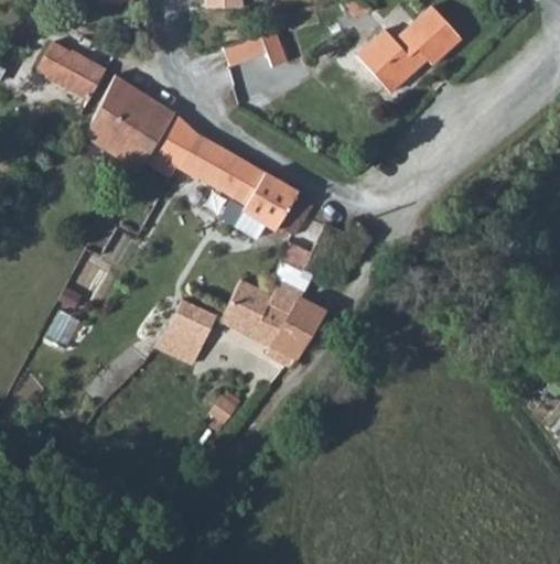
[(359,57),(391,93),(428,60),(433,64),(462,38),(435,8),(398,42),(387,32),(359,57)]
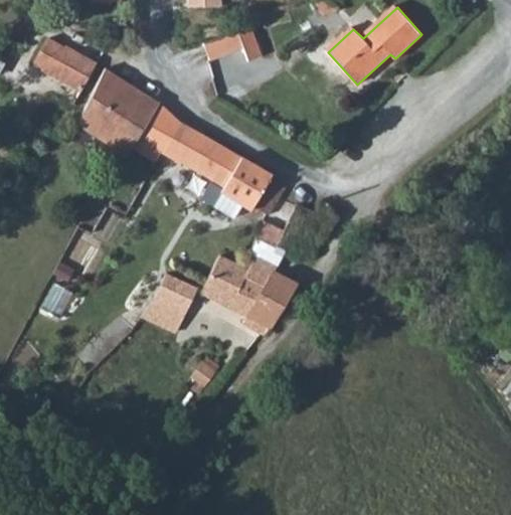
[(203,43),(208,58),(242,46),(247,60),(262,55),(250,25),(203,43)]
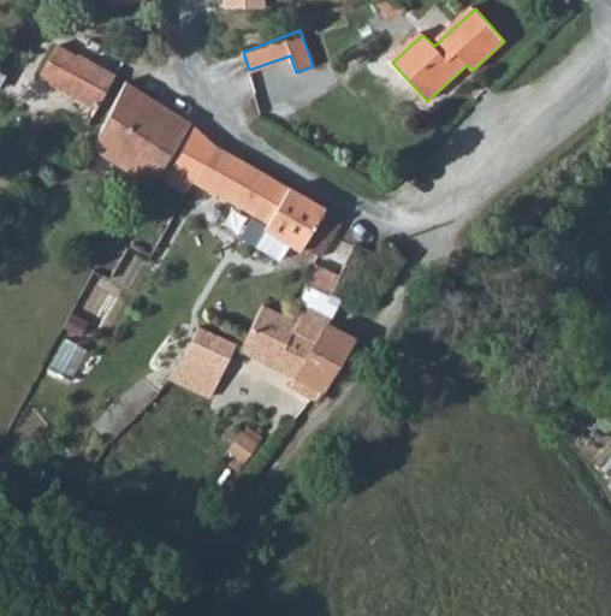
[(0,52),(9,57),(6,60),(19,67),(25,55),(0,41),(0,52)]
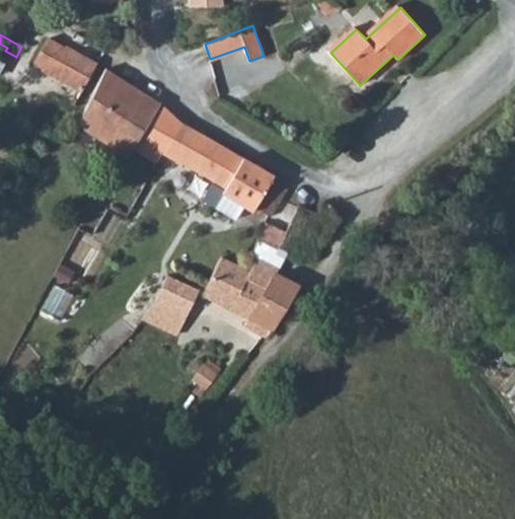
[(82,92),(98,64),(65,46),(64,48),(49,40),(34,64),(51,73),(50,75),(82,92)]
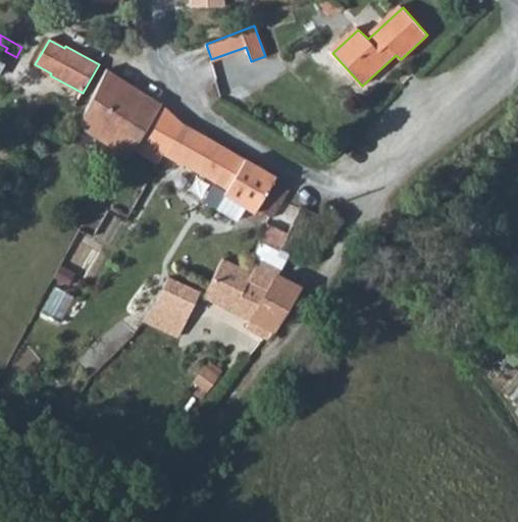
[(130,144),(137,149),(163,105),(108,70),(85,115),(96,123),(90,135),(123,154),(130,144)]
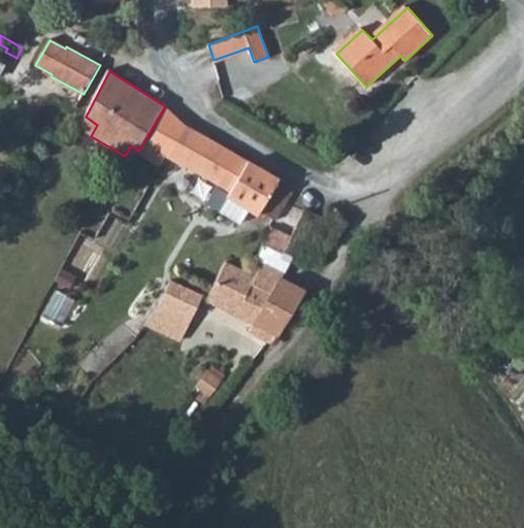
[(138,151),(161,166),(168,155),(187,125),(165,106),(138,151)]
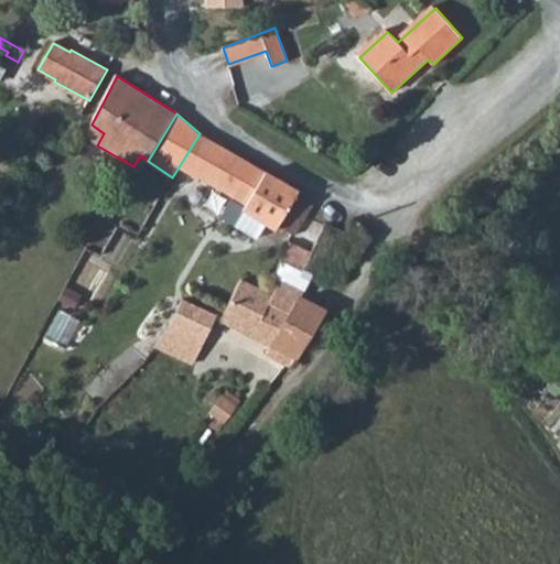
[(104,133),(92,125),(85,139),(97,145),(104,133)]
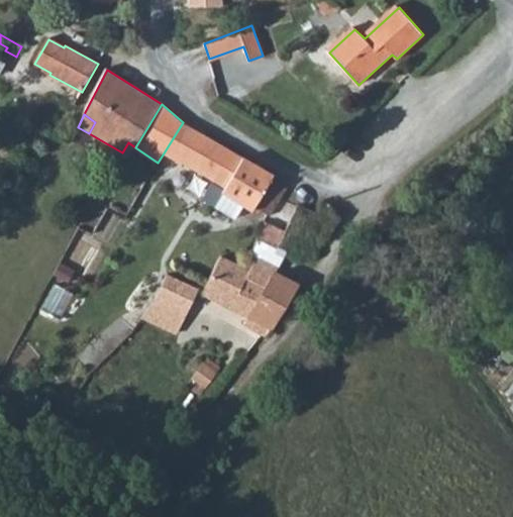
[(165,151),(203,174),(220,144),(183,122),(165,151)]
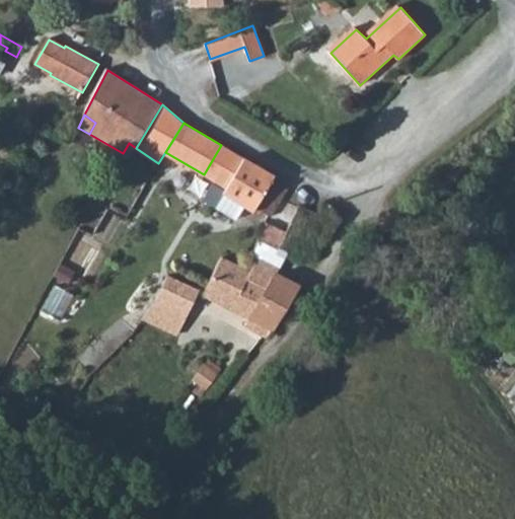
[(131,158),(136,148),(129,143),(123,153),(131,158)]
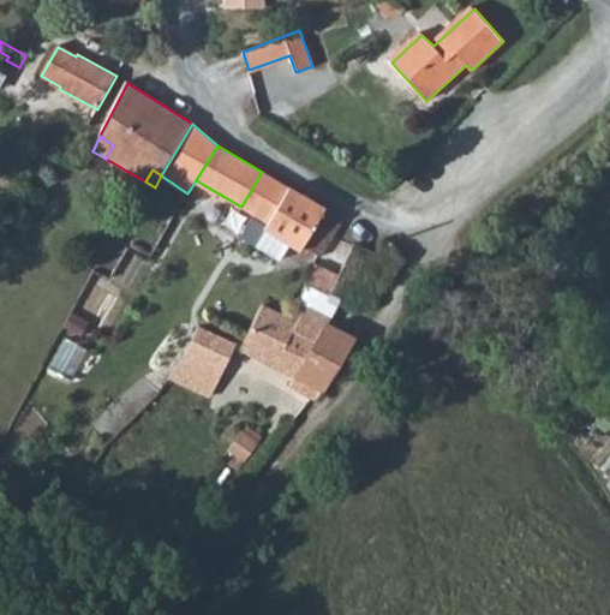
[(241,207),(256,215),(270,222),(289,189),(262,172),(241,207)]
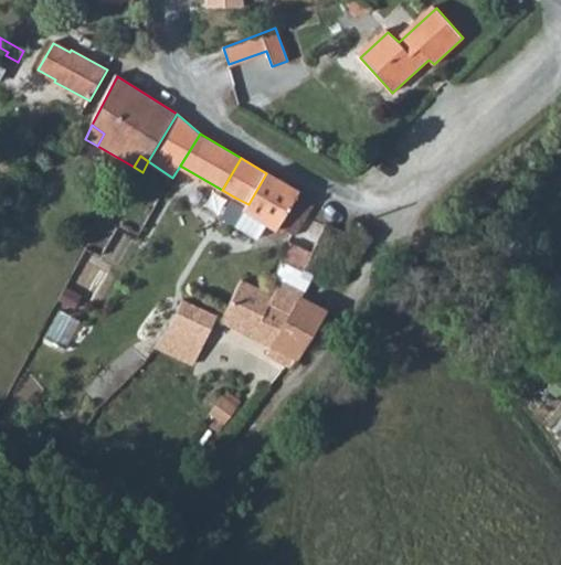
[(300,193),(266,173),(249,204),(235,198),(223,219),(258,237),(266,224),(277,231),(279,226),(300,193)]
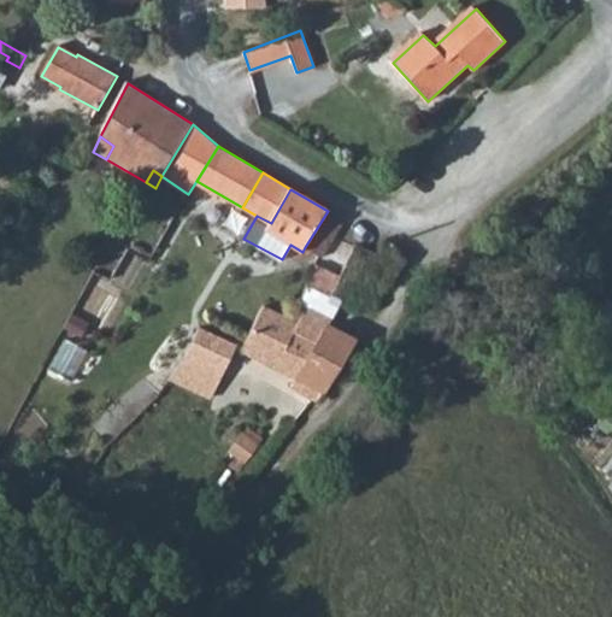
[(346,222),(328,211),(305,247),(323,257),(346,222)]
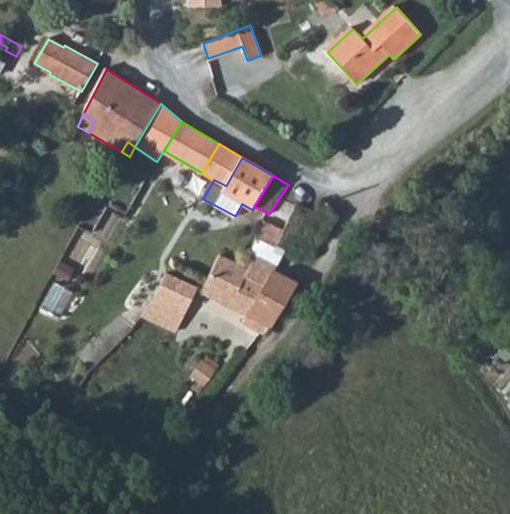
[(258,238),(278,248),(285,231),(264,223),(258,238)]
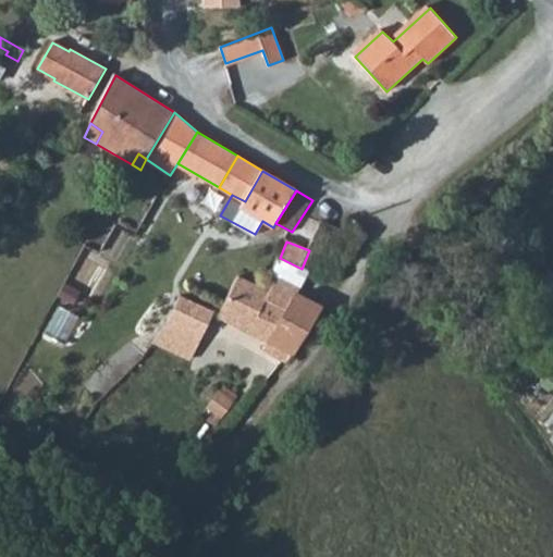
[(221,316),(270,341),(266,349),(287,361),(296,349),(322,307),(298,295),(310,272),(302,269),(280,258),(266,289),(241,276),(221,316)]
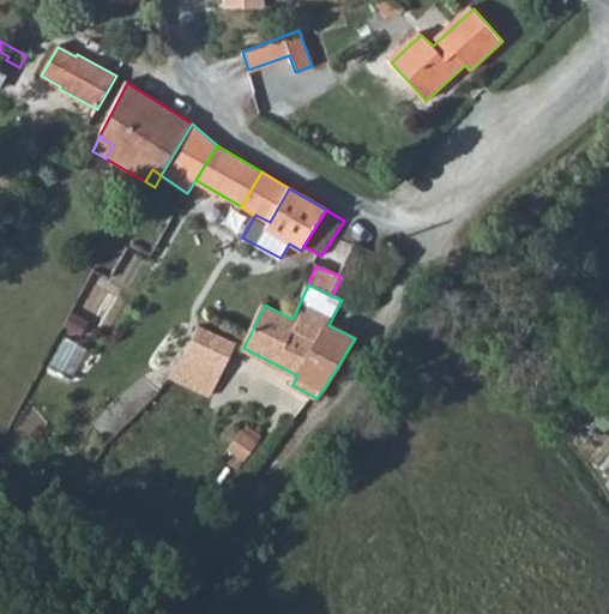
[(186,354),(213,367),(222,372),(236,344),(202,326),(186,354)]
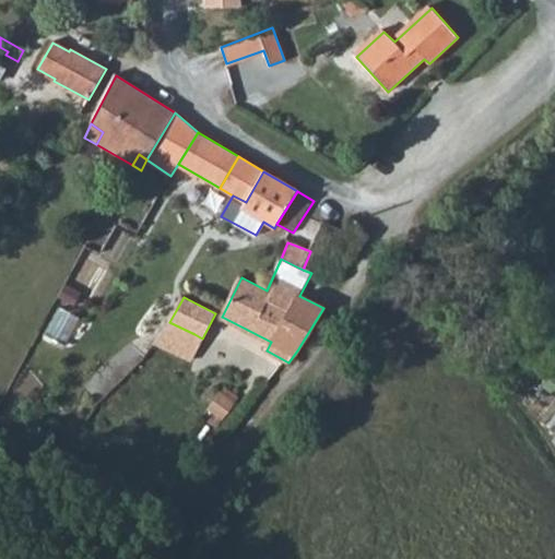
[(74,339),(83,312),(62,305),(54,331),(74,339)]
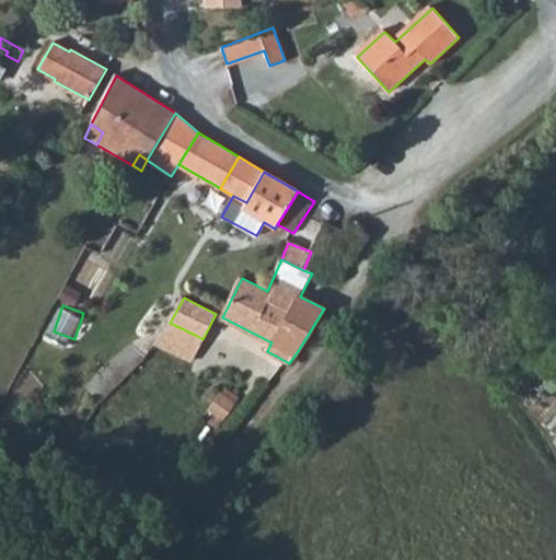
[(158,342),(184,356),(195,335),(170,323),(163,334),(158,342)]
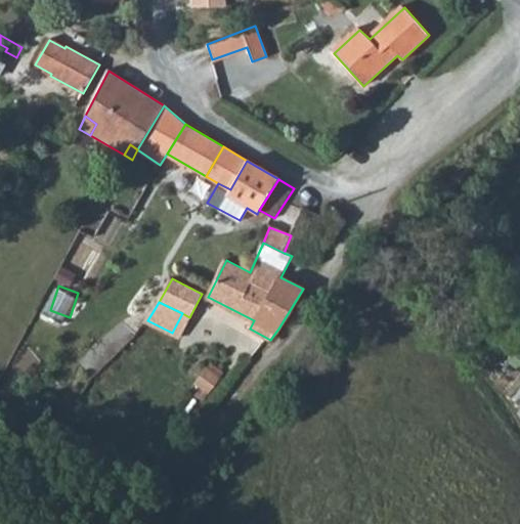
[(198,383),(210,393),(220,380),(208,370),(198,383)]
